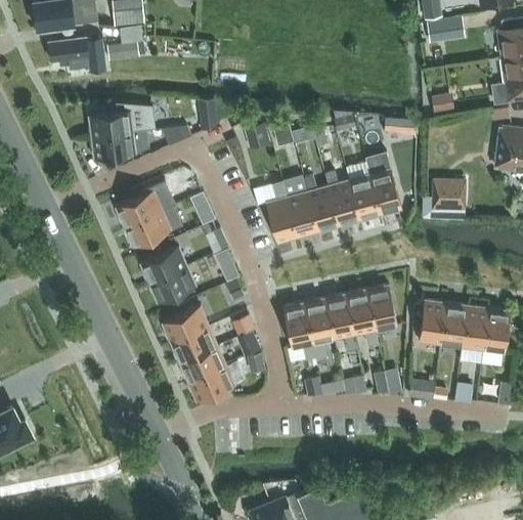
[(37,0),(38,1),(34,2),(37,31),(75,27),(75,26),(98,23),(94,0),(76,0),(72,1),(71,0),(37,0)]
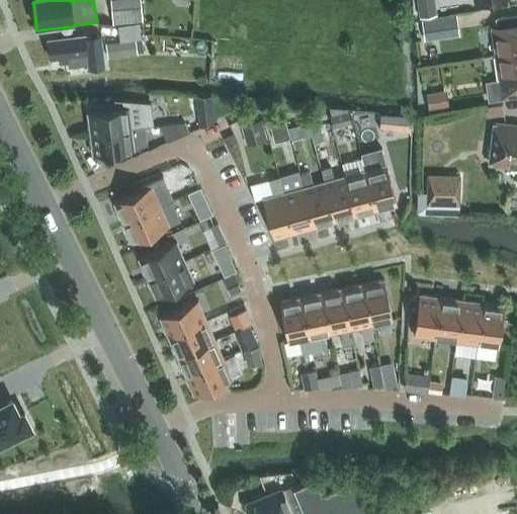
[(144,24),(141,0),(132,0),(111,2),(114,27),(140,25),(144,24)]
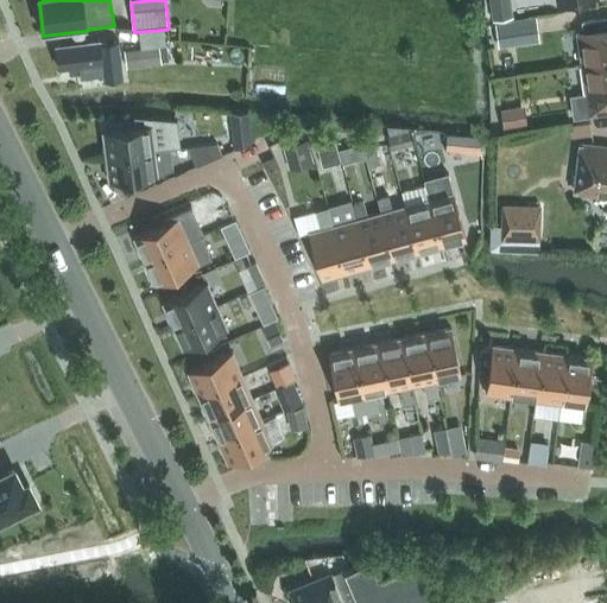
[(514,20),(511,0),(489,0),(493,24),(514,20)]
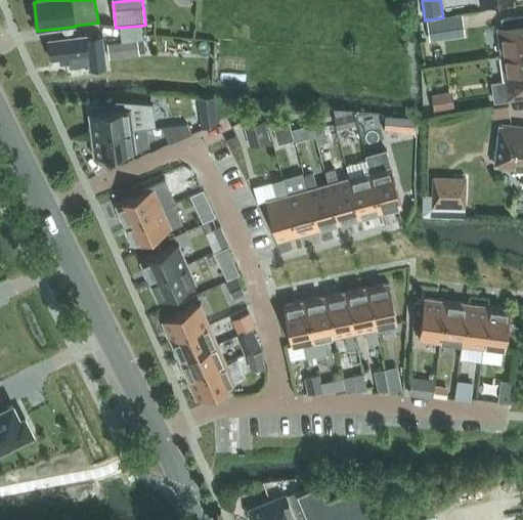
[(428,23),(431,44),(466,40),(463,17),(428,23)]
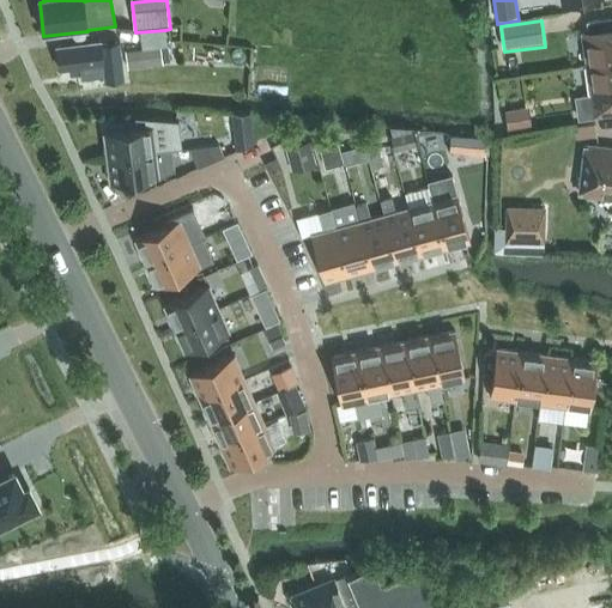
[(594,68),(611,66),(611,23),(588,26),(594,68)]
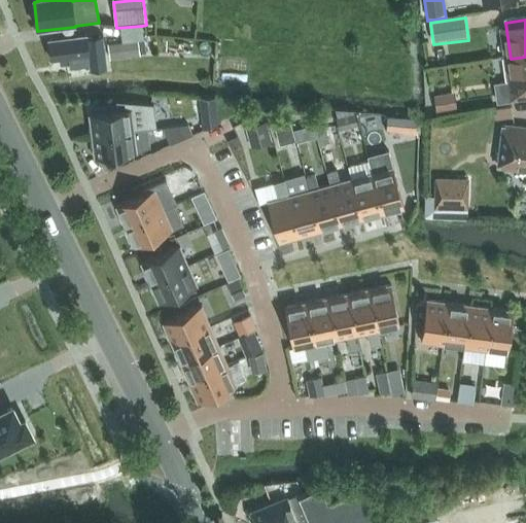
[(123,46),(108,47),(110,63),(141,59),(139,44),(146,43),(144,27),(143,27),(142,26),(121,28),(123,36),(121,36),(123,46)]
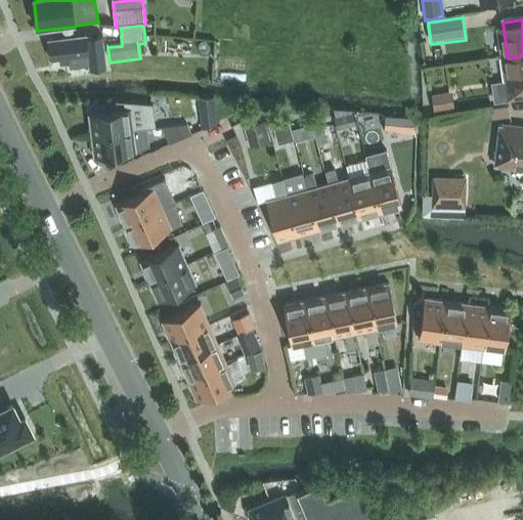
[(61,68),(89,63),(88,55),(104,53),(102,39),(86,41),(86,40),(50,44),(52,61),(60,60),(61,68)]
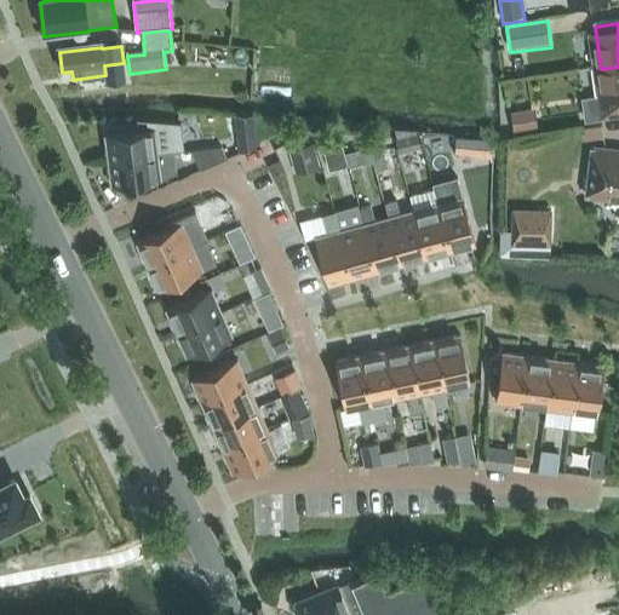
[(618,67),(601,69),(605,99),(583,103),(586,125),(618,119),(618,67)]
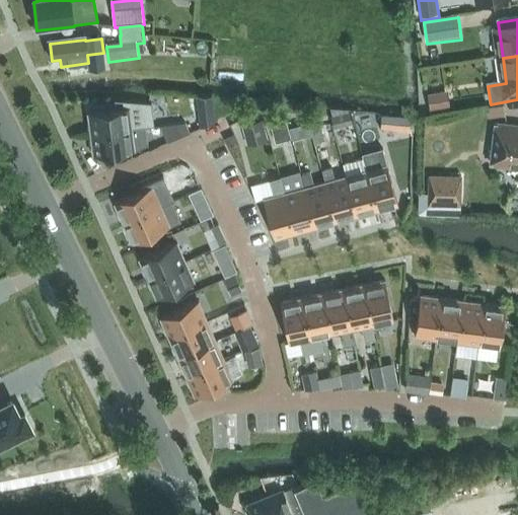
[(443,112),(441,95),(428,96),(431,119),(441,118),(440,113),(443,112)]
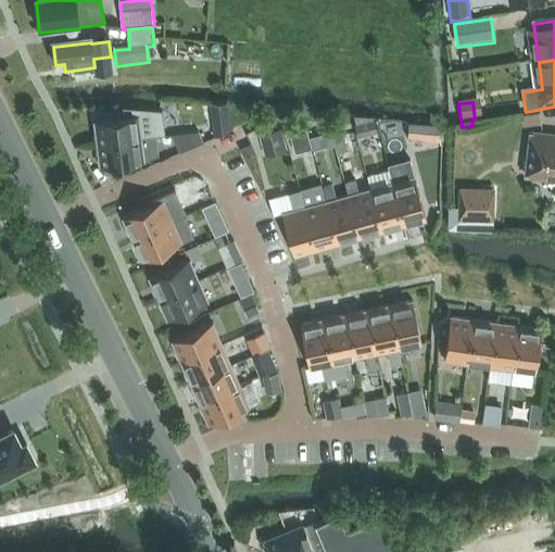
[(126,113),(133,113),(134,120),(95,124),(98,148),(141,141),(165,138),(163,114),(164,114),(164,113),(126,112),(126,113)]
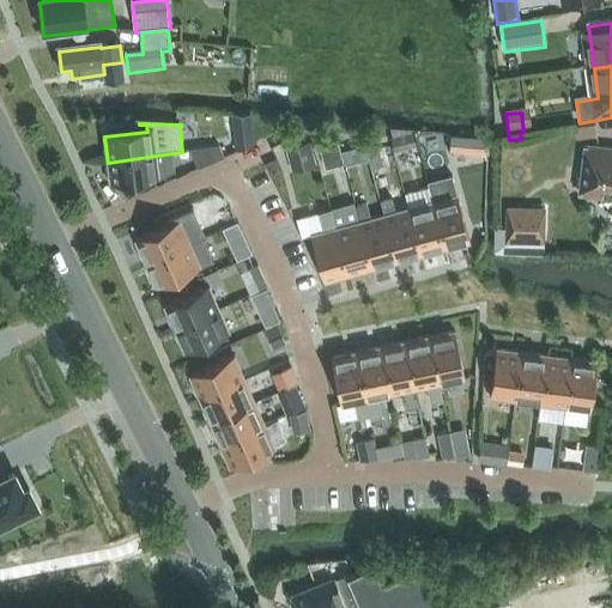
[(412,131),(391,129),(393,139),(391,139),(395,154),(416,149),(412,131)]
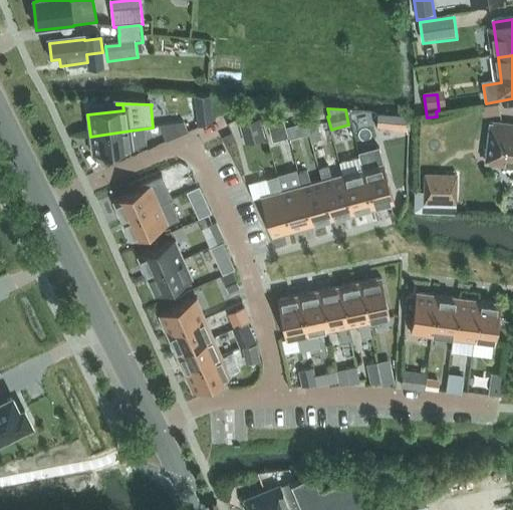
[(212,111),(197,113),(199,132),(213,124),(212,111)]
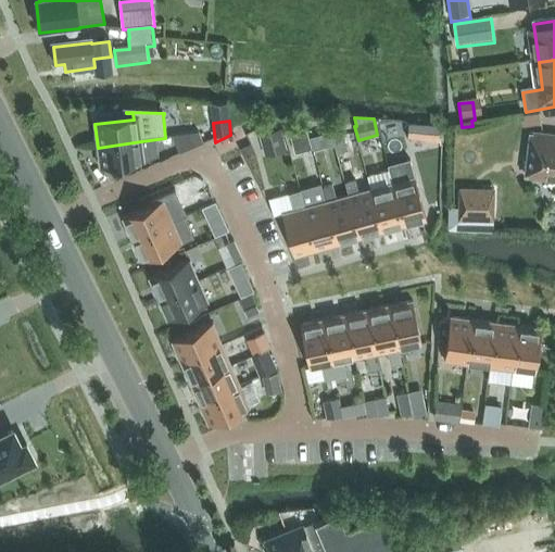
[(413,139),(430,139),(429,155),(446,155),(448,125),(414,124),(413,139)]
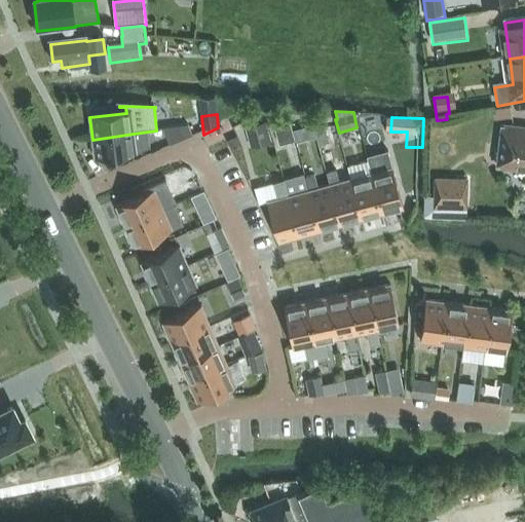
[(257,143),(259,148),(272,145),(267,124),(248,131),(252,144),(257,143)]
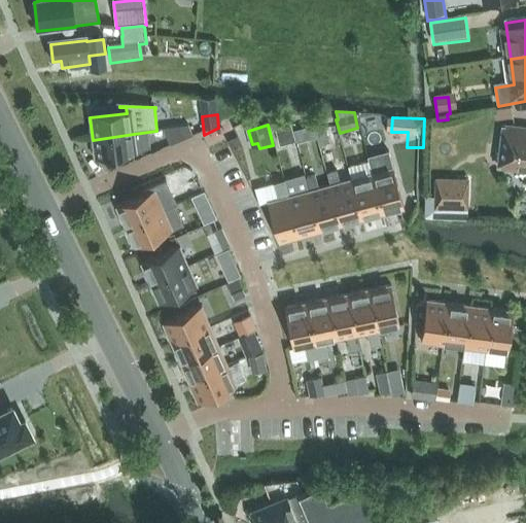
[(193,138),(188,128),(176,130),(181,143),(193,138)]
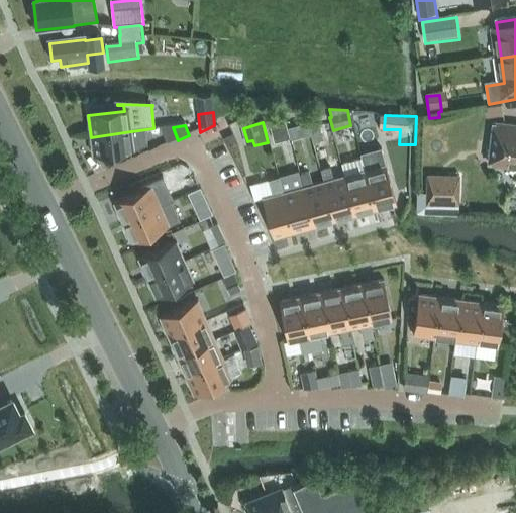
[(515,128),(494,126),(490,167),(515,170),(515,128)]
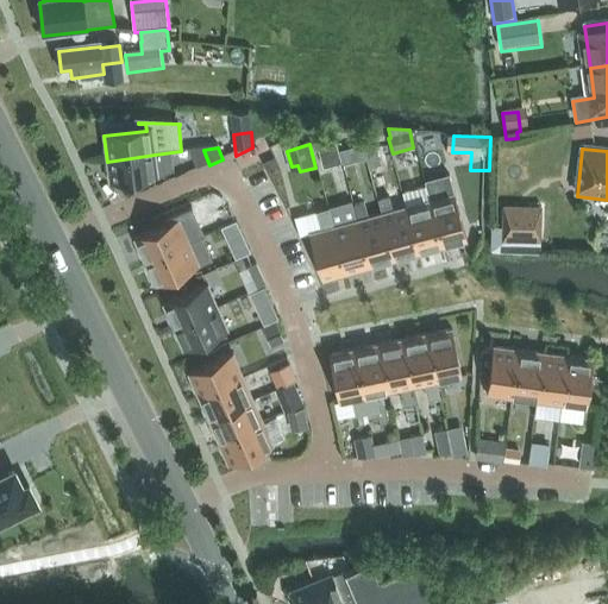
[(170,153),(155,155),(107,162),(111,187),(158,181),(173,175),(170,153)]
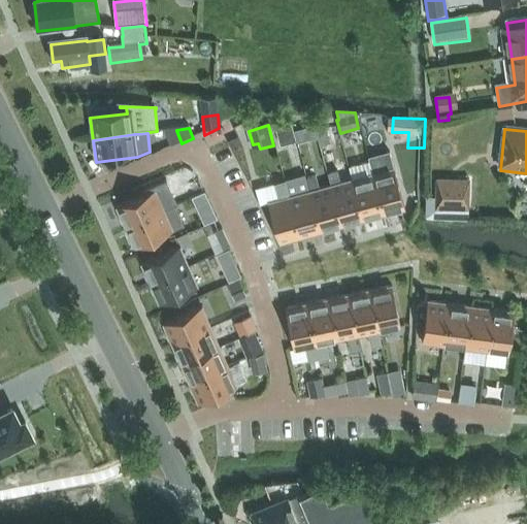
[(373,176),(385,217),(405,210),(390,155),(369,161),(373,176)]
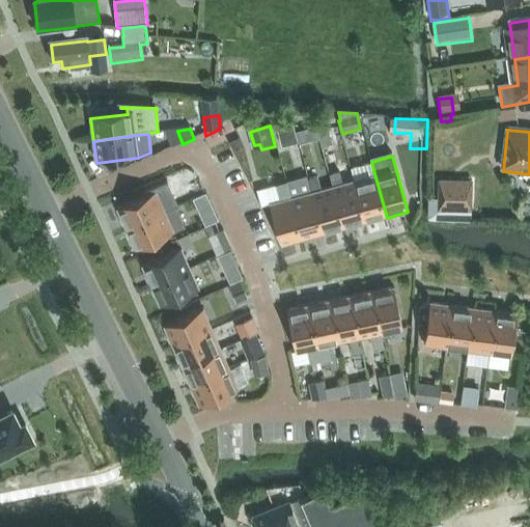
[(355,184),(365,224),(387,218),(375,177),(363,181),(360,169),(352,171),(355,184)]
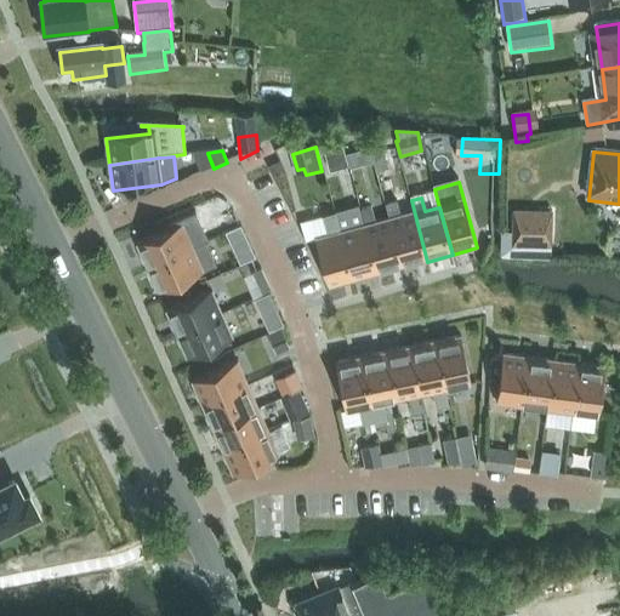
[(362,214),(365,228),(379,275),(403,268),(390,221),(377,224),(373,210),(362,214)]
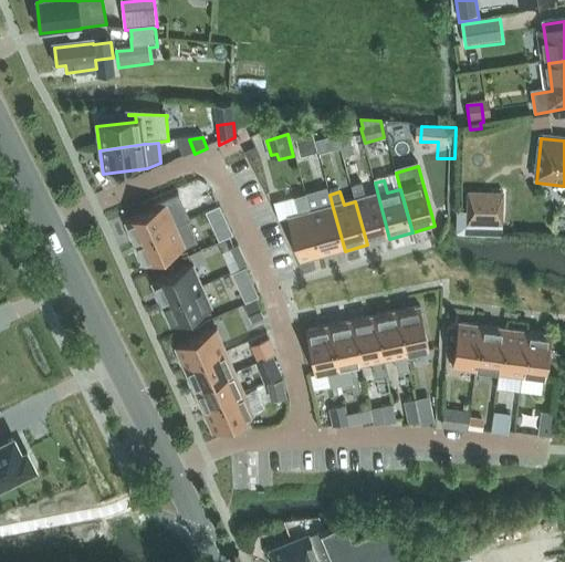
[(378,196),(355,201),(367,245),(389,239),(378,196)]
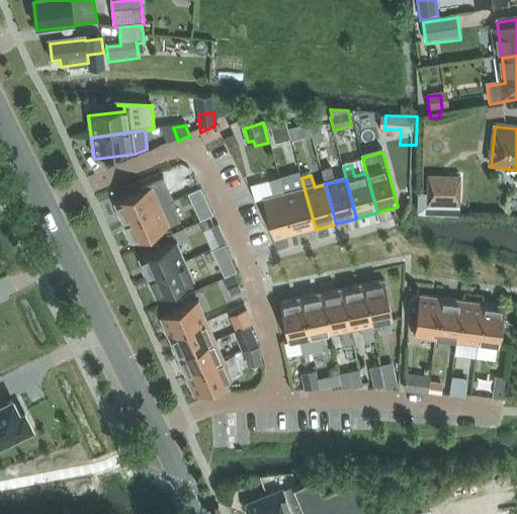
[(146,192),(114,205),(123,226),(161,208),(172,204),(173,203),(163,180),(144,188),(146,192)]
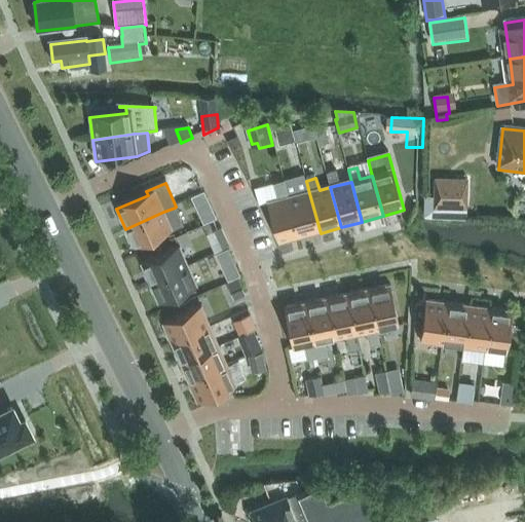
[(278,245),(299,239),(289,199),(285,183),(274,186),(278,201),(267,204),(278,245)]
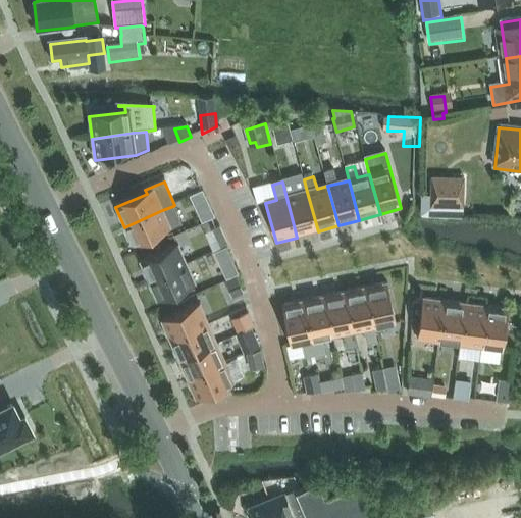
[(307,192),(287,198),(297,238),(318,231),(307,192)]
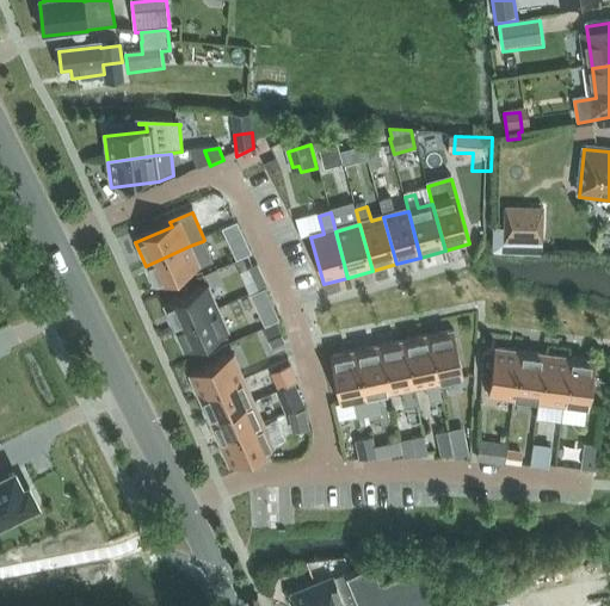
[(503,255),(537,258),(538,245),(543,245),(544,228),(505,226),(503,255)]
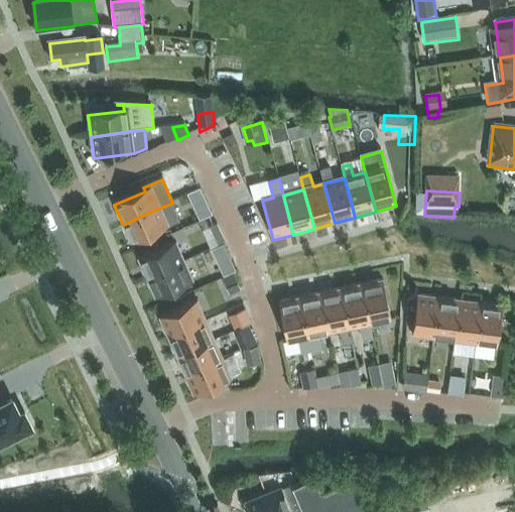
[(160,208),(123,225),(132,245),(169,228),(180,223),(171,204),(160,208)]
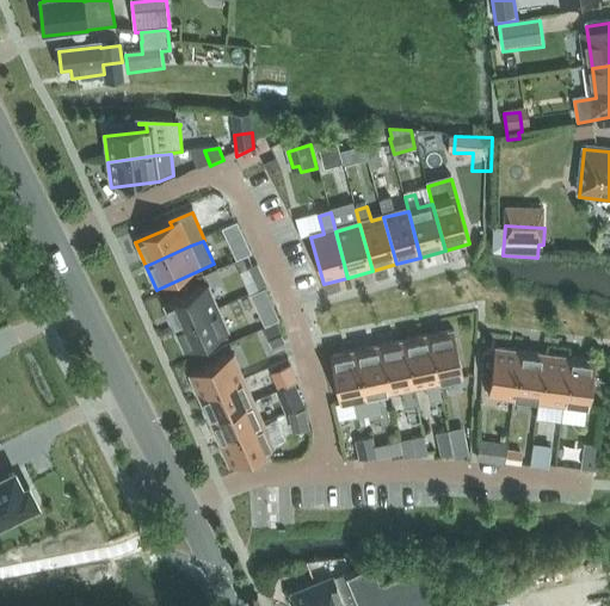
[(258,269),(250,272),(258,294),(266,291),(267,290),(264,282),(258,269)]
